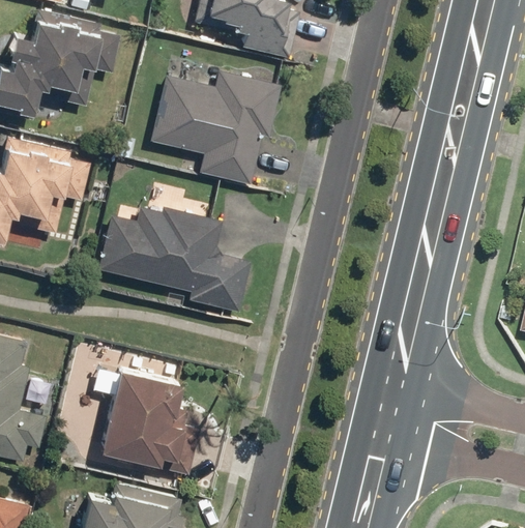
[(241,46),(291,57),(302,11),(286,7),(287,0),(199,0),(194,23),(244,35),(241,46)]
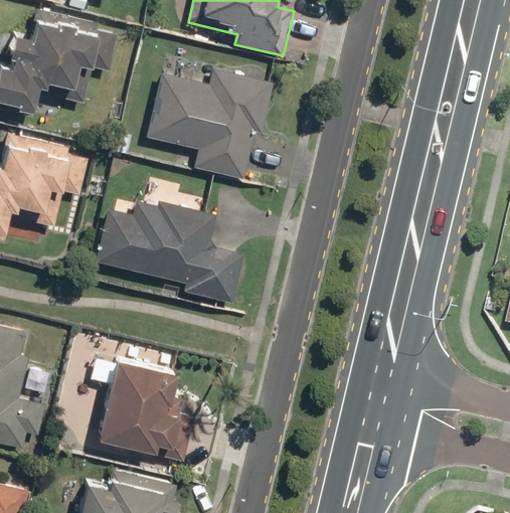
[(0,115),(34,124),(40,99),(88,110),(96,74),(111,78),(124,25),(30,3),(24,31),(6,26),(0,51),(0,115)]
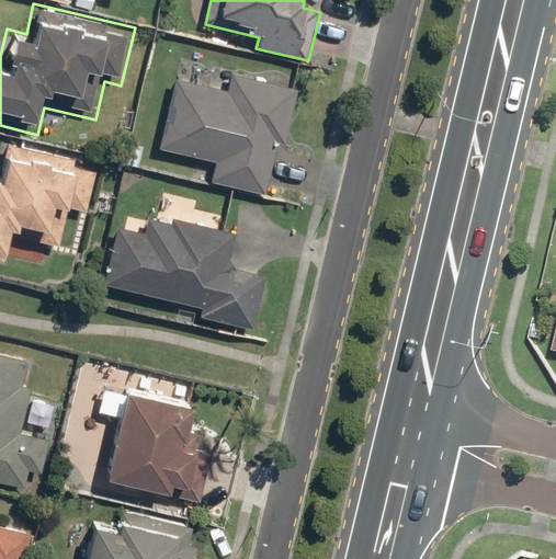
[(285,145),(298,90),(231,73),(227,89),(177,77),(159,150),(215,163),(211,183),(267,196),(279,144),(285,145)]
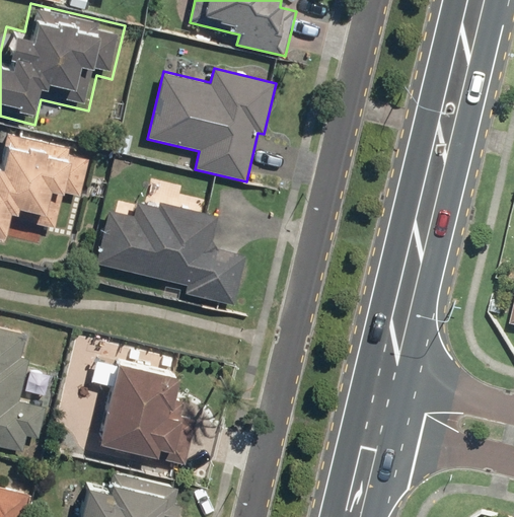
[(0,242),(6,244),(12,218),(55,228),(63,192),(81,196),(89,160),(69,155),(70,149),(7,134),(0,160),(0,242)]
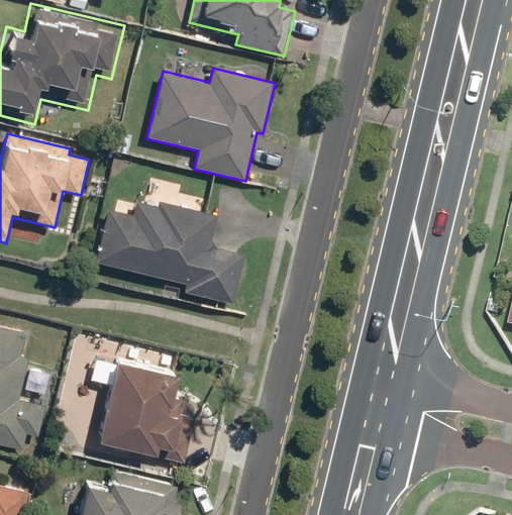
[(185,292),(233,304),(245,254),(210,246),(218,215),(160,202),(158,207),(136,202),(133,216),(108,210),(96,264),(187,285),(185,292)]
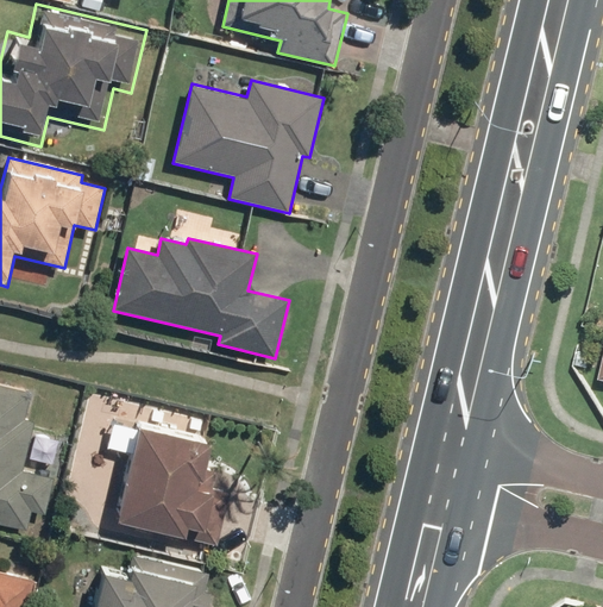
[(31,392),(0,383),(0,525),(27,532),(32,512),(46,514),(55,479),(24,471),(36,423),(25,419),(31,392)]
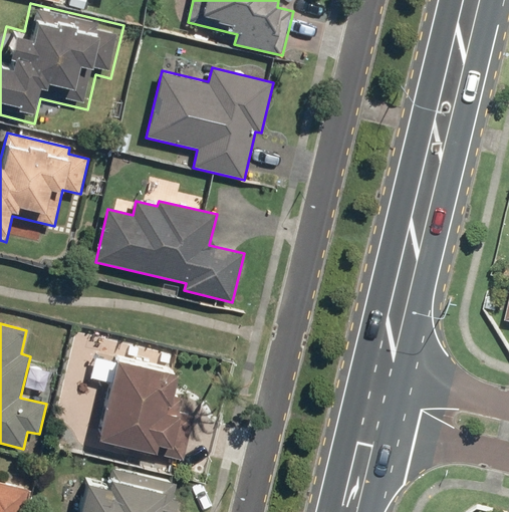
[(106,382),(93,439),(184,461),(195,416),(178,412),(187,375),(95,354),(89,378),(106,382)]
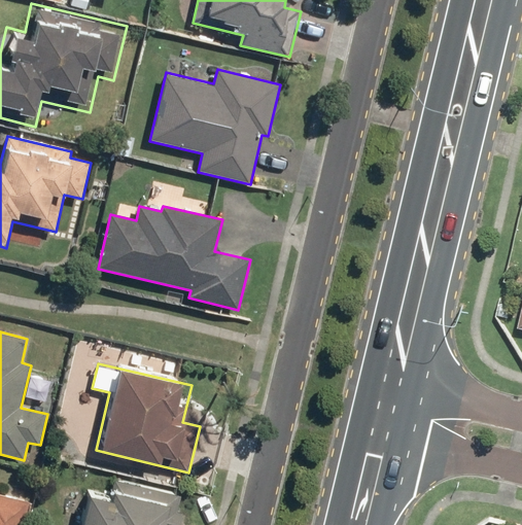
[(84,494),(77,524),(173,524),(180,495),(113,479),(108,500),(84,494)]
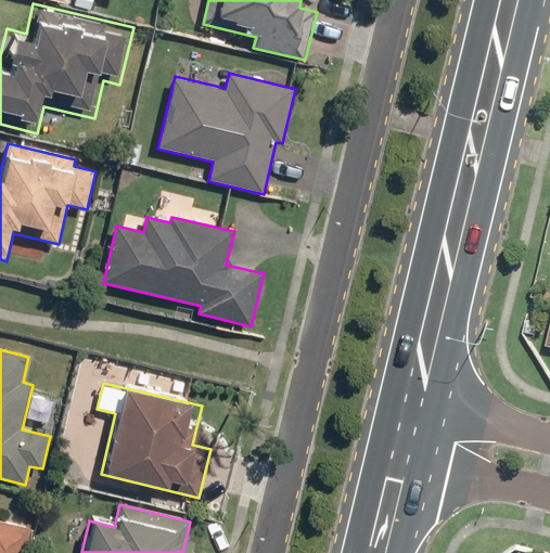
[(29,552),(35,528),(0,519),(0,552),(29,552)]
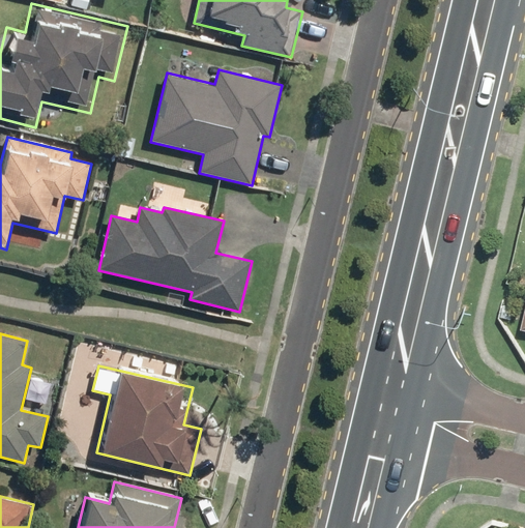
All buildings are outlined.
